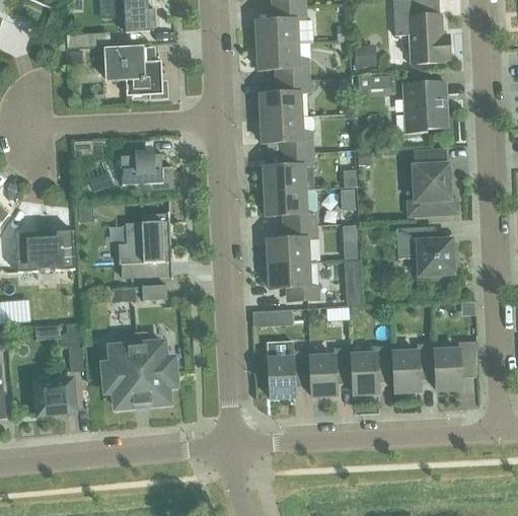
[(119,0),(121,28),(125,27),(125,31),(149,30),(149,26),(155,26),(154,8),(148,8),(147,0),(119,0)]
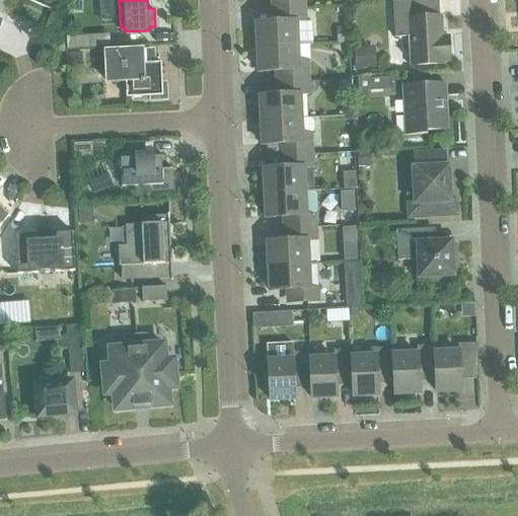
[(277,0),(278,8),(304,6),(303,0),(277,0)]
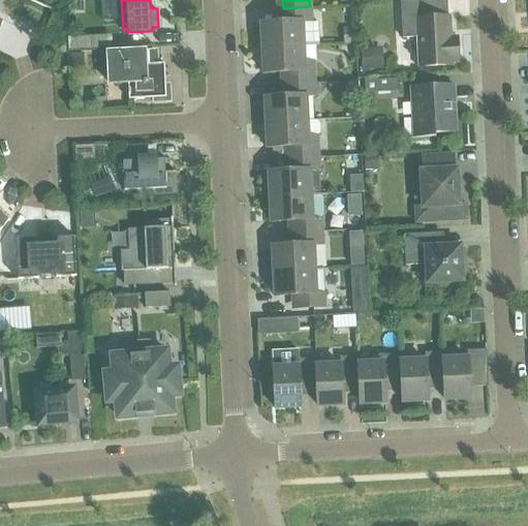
[(400,0),(402,35),(416,35),(418,64),(453,63),(453,60),(459,60),(457,34),(451,34),(449,13),(447,13),(446,0),(400,0)]
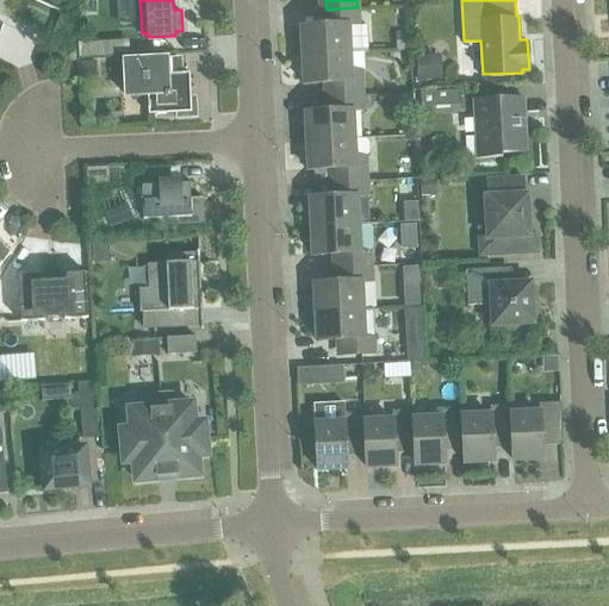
[(358,7),(327,10),(327,23),(302,24),(303,52),(348,51),(367,50),(366,23),(358,24),(358,7)]
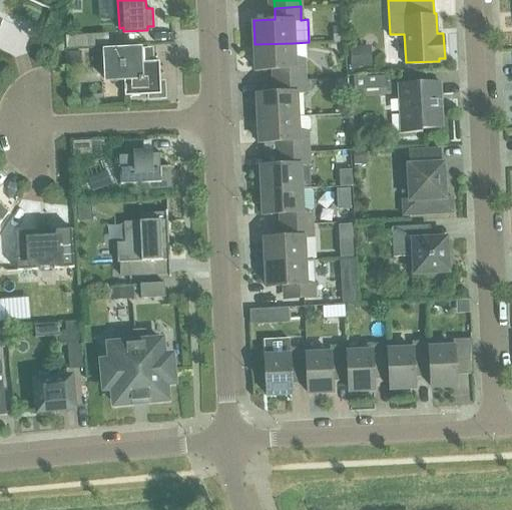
[(343,40),(343,26),(332,26),(333,40),(343,40)]
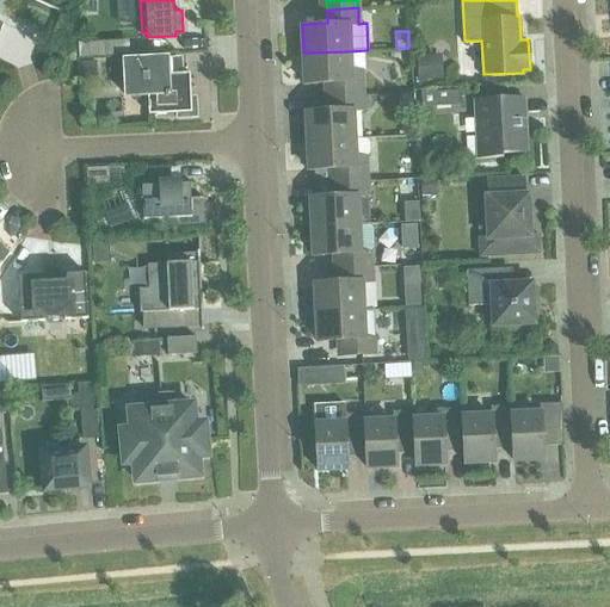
[(104,38),(80,39),(81,54),(104,53),(104,38)]
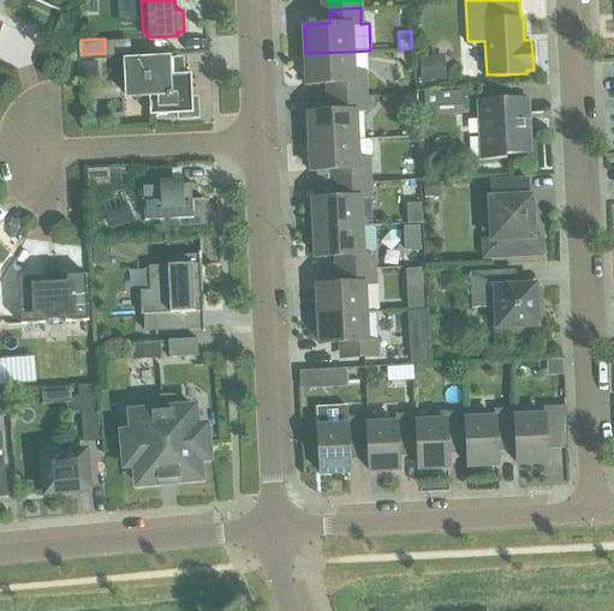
[(370,52),(370,51),(351,52),(305,53),(307,82),(332,81),(333,95),(364,94),(363,69),(352,69),(351,53),(370,52)]
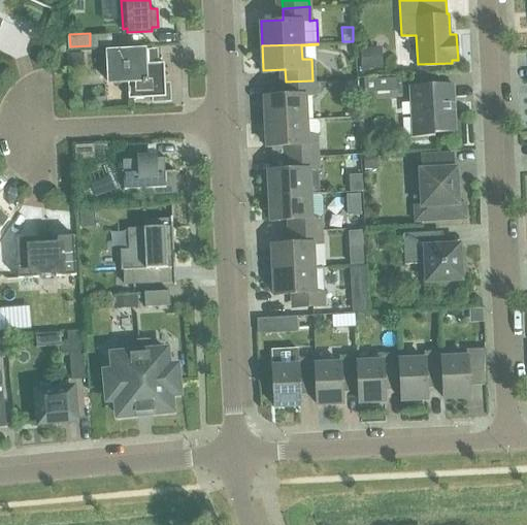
[(361,45),(362,66),(373,66),(372,45),(361,45)]
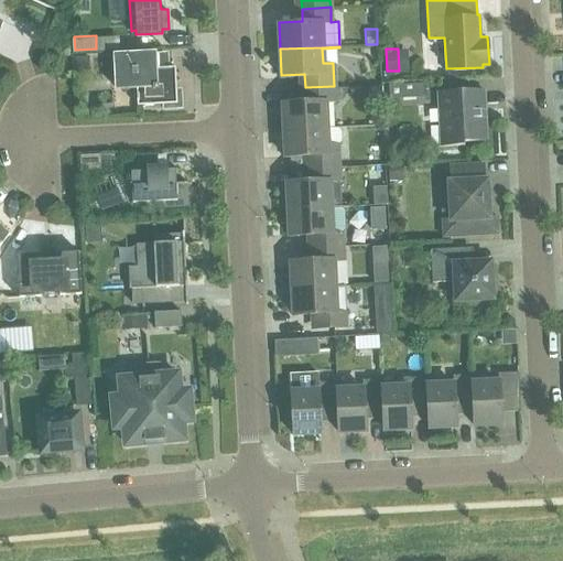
[(163,107),(181,106),(181,87),(176,87),(174,65),(154,66),(154,51),(115,53),(116,79),(136,79),(137,104),(163,103),(163,107)]
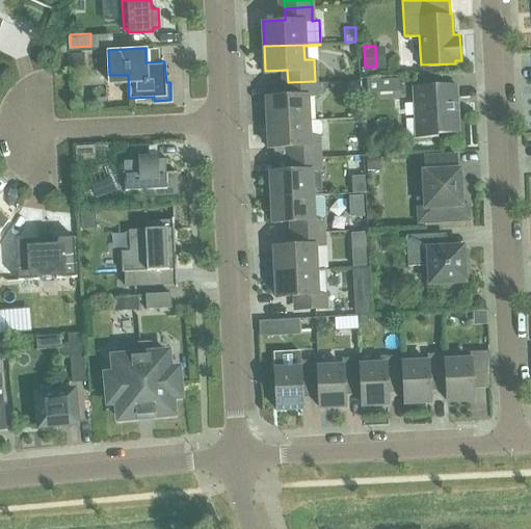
[(69,49),(70,60),(83,59),(83,49),(69,49)]
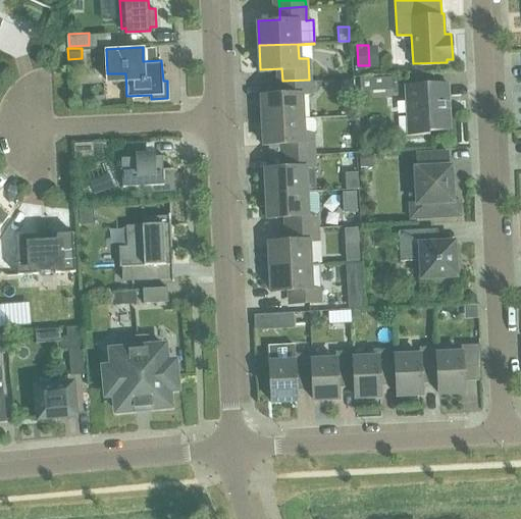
[(359,89),(393,88),(392,75),(359,76),(359,89)]
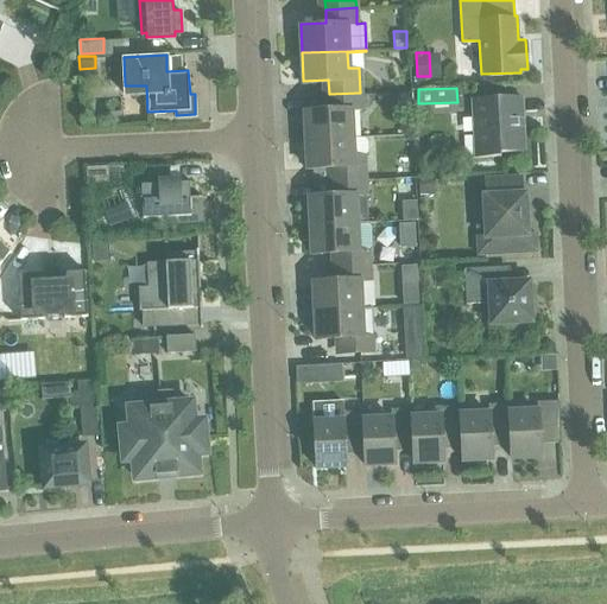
[(360,93),(329,94),(330,108),(305,109),(307,138),(352,137),(351,109),(361,108),(361,107),(360,93)]
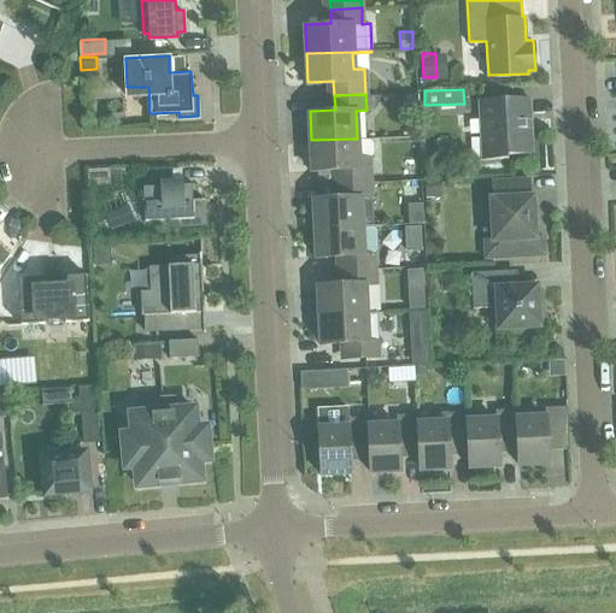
[(376,94),(365,94),(367,108),(374,108),(377,101),(376,94)]
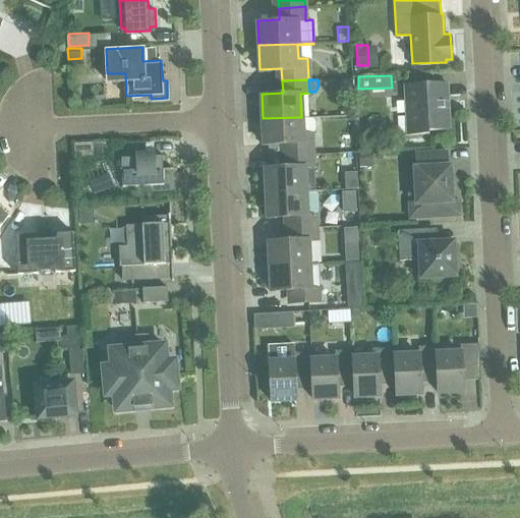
[(409,113),(410,133),(428,132),(428,129),(445,128),(444,98),(447,98),(446,80),(405,82),(406,113),(409,113)]
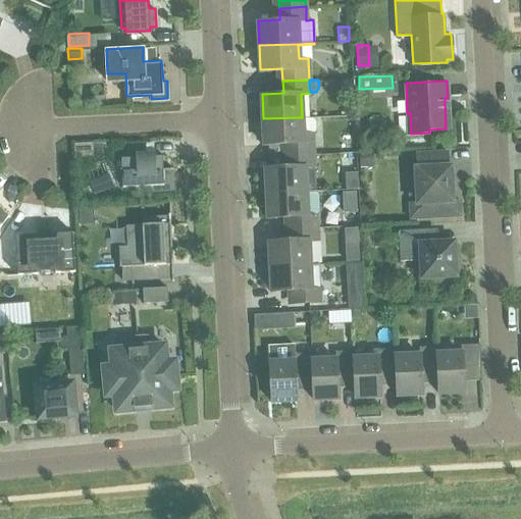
[(302,117),(263,118),(264,143),(285,142),(287,154),(313,153),(312,132),(315,128),(315,120),(311,117),(302,117)]
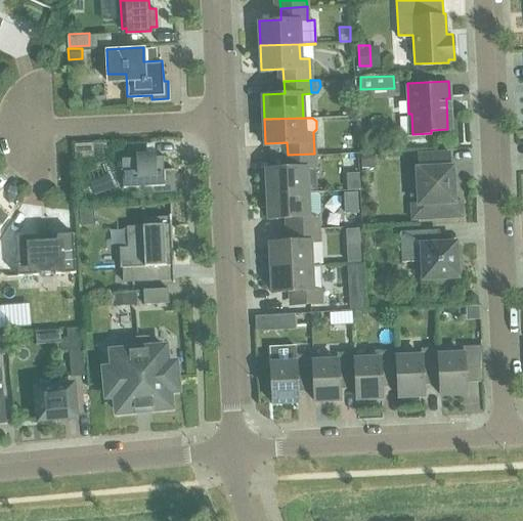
[(145,142),(113,143),(114,160),(121,159),(123,186),(153,185),(153,189),(173,188),(172,168),(163,169),(163,156),(154,157),(154,154),(146,155),(145,142)]
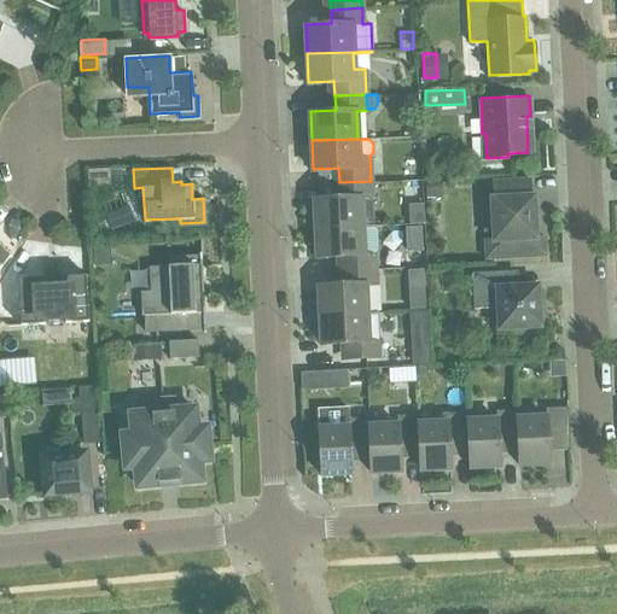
[(108,169),(86,170),(86,186),(108,185),(108,169)]
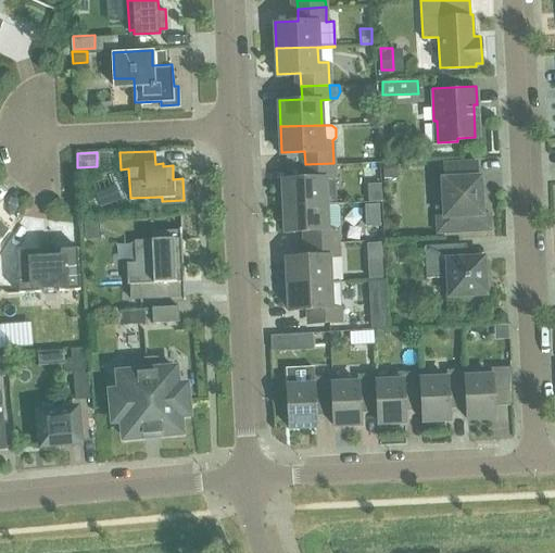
[(436,197),(443,197),(444,214),(437,214),(437,231),(490,228),(489,211),(481,212),(480,176),(478,176),(477,160),(442,162),(443,177),(442,177),(442,179),(434,179),(436,197)]
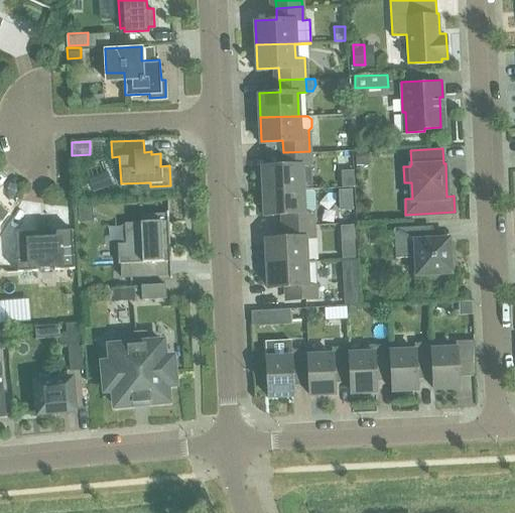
[(356,162),(367,161),(366,149),(355,149),(356,162)]
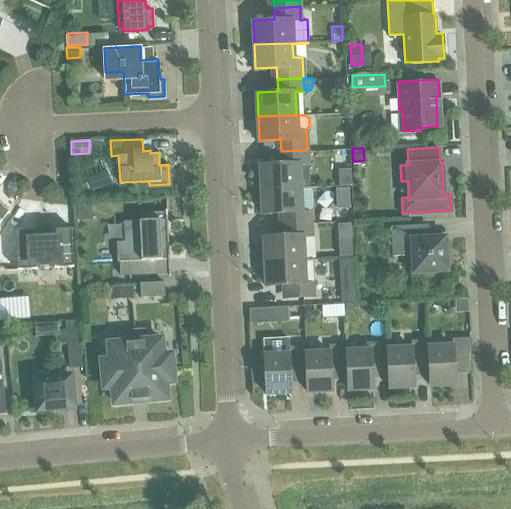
[(281,163),(260,164),(261,188),(300,186),(308,186),(307,163),(308,163),(307,150),(281,151),(281,163)]
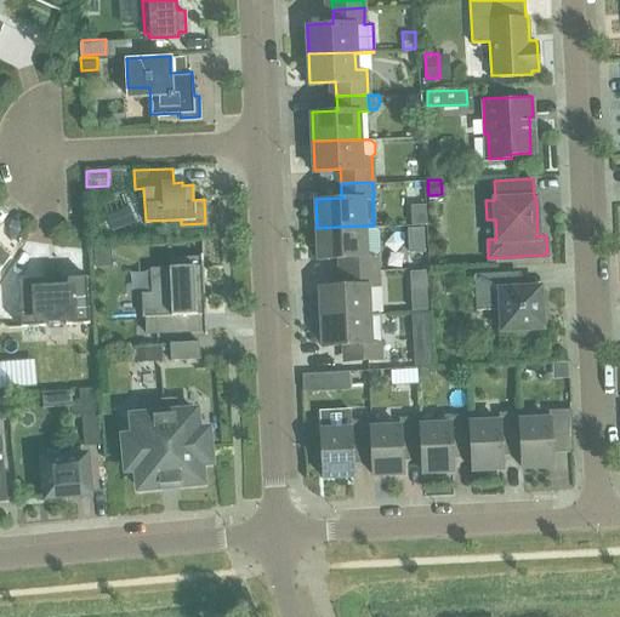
[(141,226),(141,189),(111,189),(111,226),(141,226)]
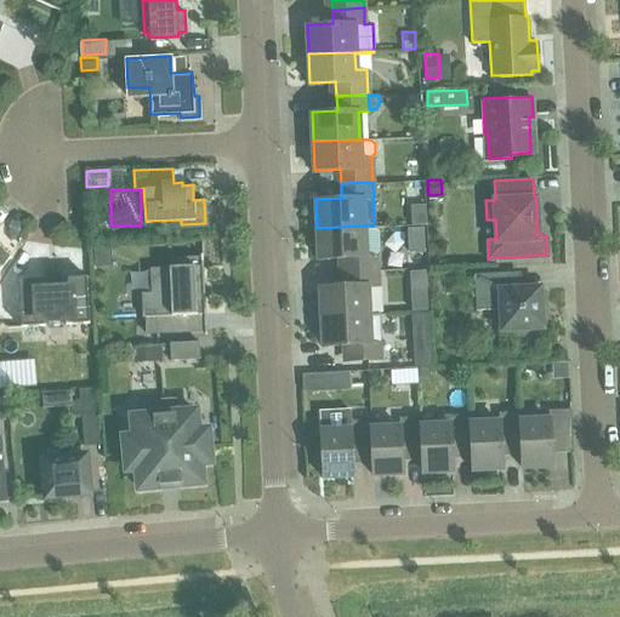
[(420,220),(433,217),(428,196),(415,200),(420,220)]
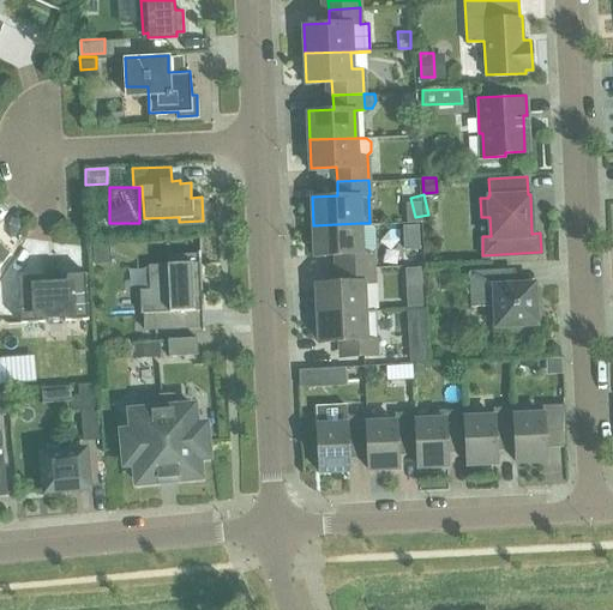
[(360,223),(313,225),(313,228),(316,254),(341,253),(341,267),(361,266),(373,266),(372,251),(376,247),(374,228),(370,223),(360,223)]
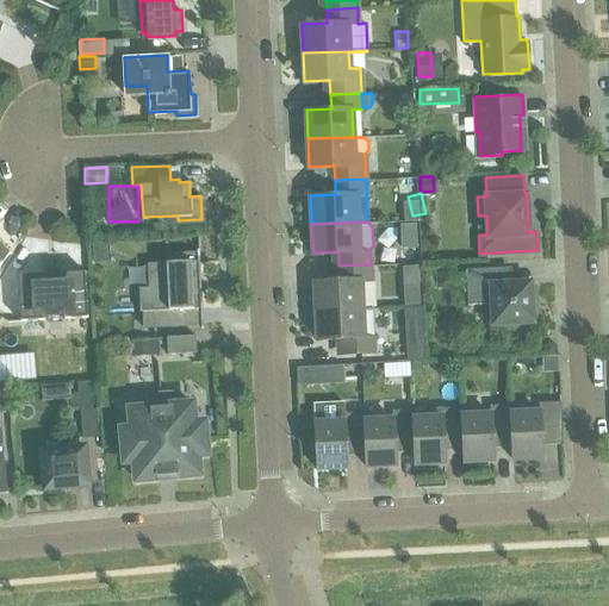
[(107,242),(89,243),(91,262),(109,261),(107,242)]
